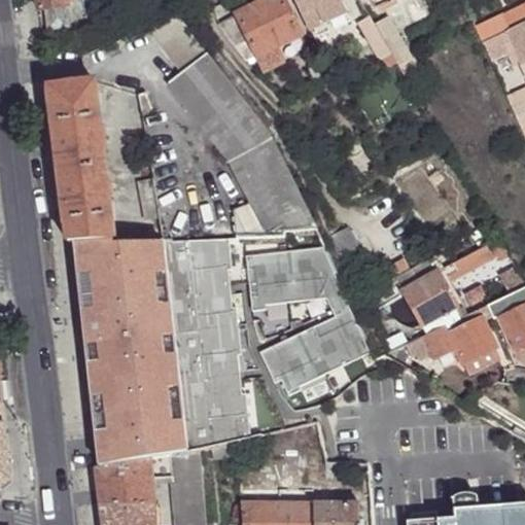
[(247,38),(256,53),(256,55),(275,45),(299,33),(282,0),(260,0),(234,12),(235,13),(247,38)]
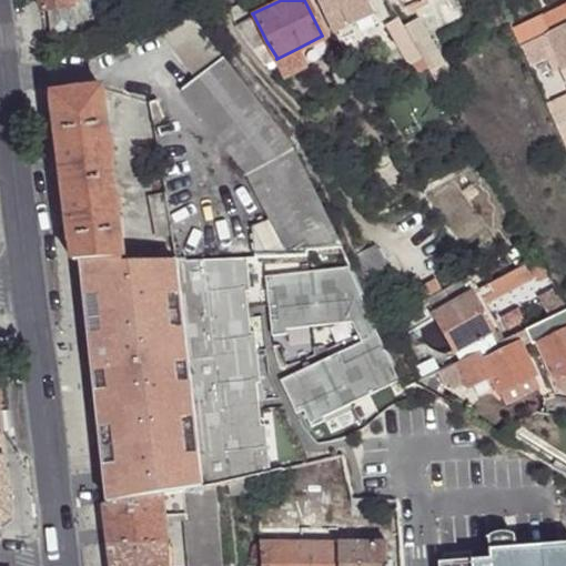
[(373,17),(364,0),(317,0),(334,33),(373,17)]
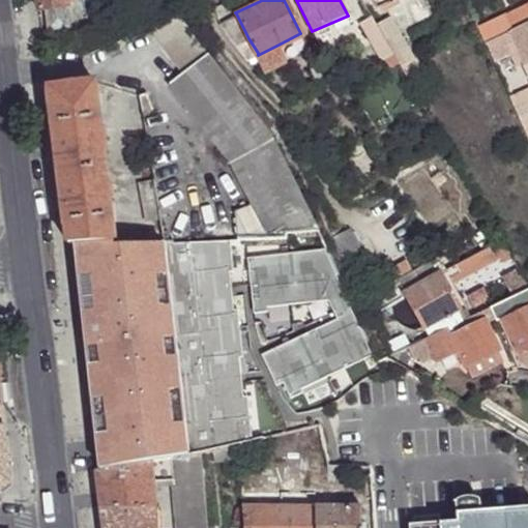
[(527,0),(510,9),(518,25),(527,20),(527,0)]
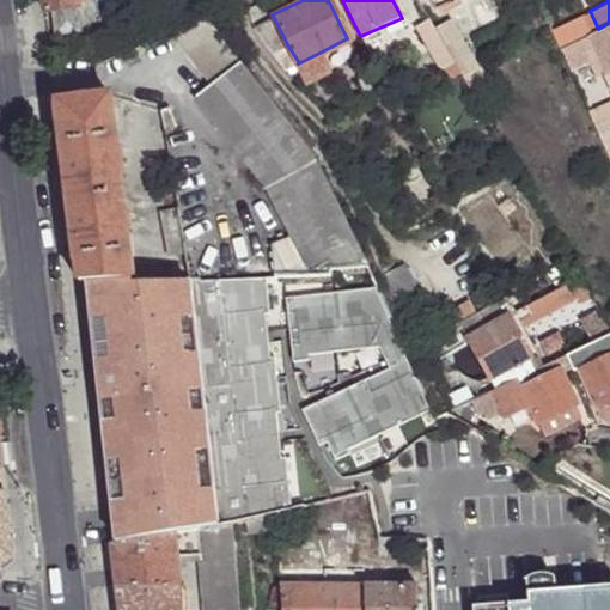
[(77,4),(52,8),(54,34),(80,31),(77,4)]
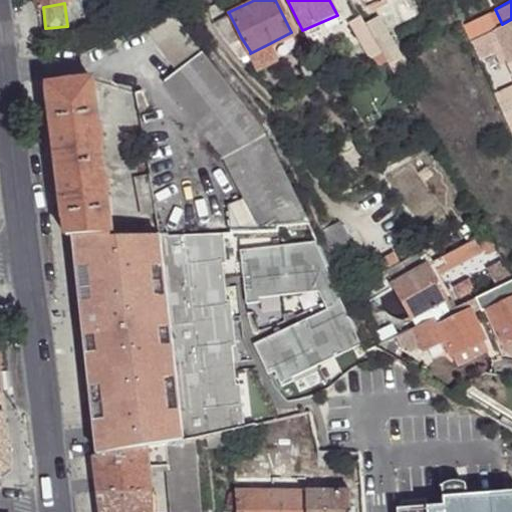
[(459,19),(468,40),(475,37),(492,28),(502,24),(495,9),(468,22),(466,16),(459,19)]
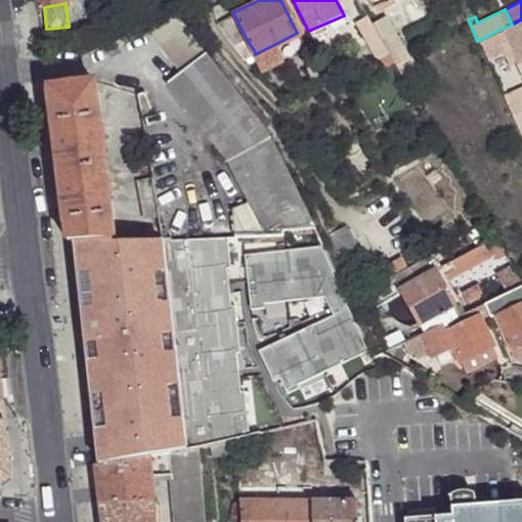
[(215,25),(231,44),(246,38),(233,13),(215,23),(215,25)]
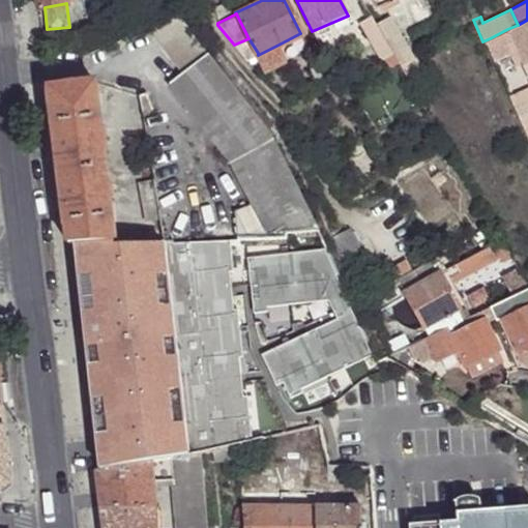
[(391,53),(386,45),(375,24),(374,22),(368,13),(355,22),(379,60),(391,53)]
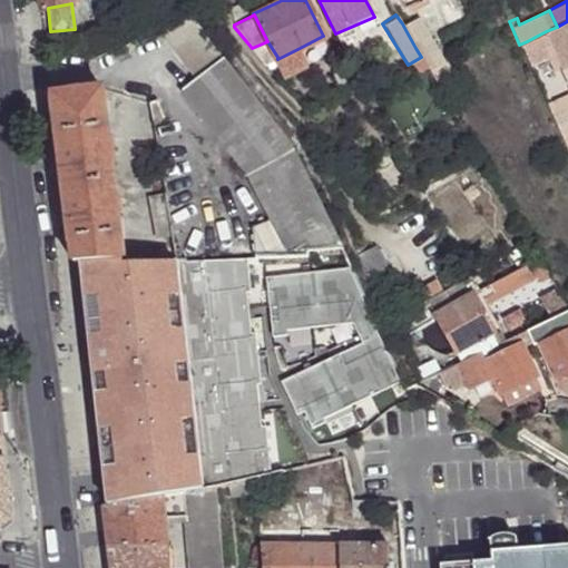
[(222,57),(191,17),(160,29),(194,78),(222,57)]
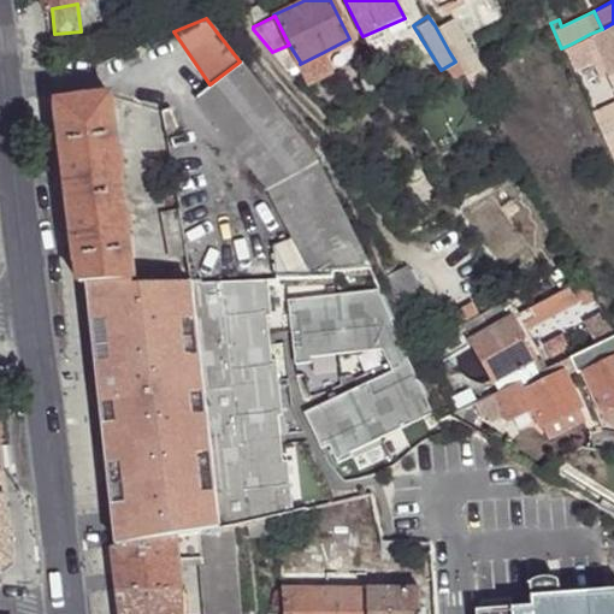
[(449,52),(466,42),(452,18),(436,28),(449,52)]
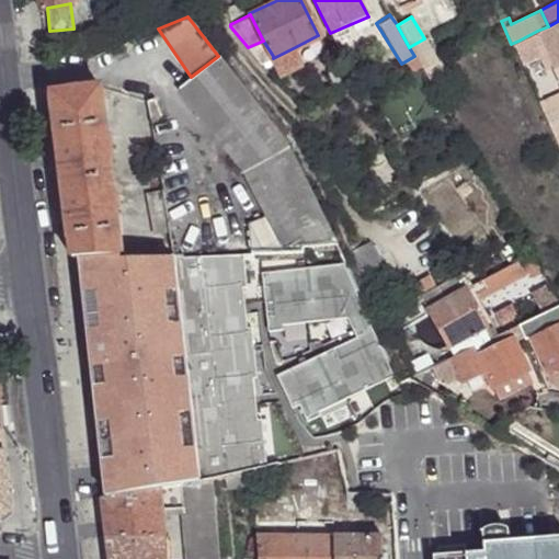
[(558,63),(558,21),(548,26),(537,31),(542,41),(554,66),(558,63)]
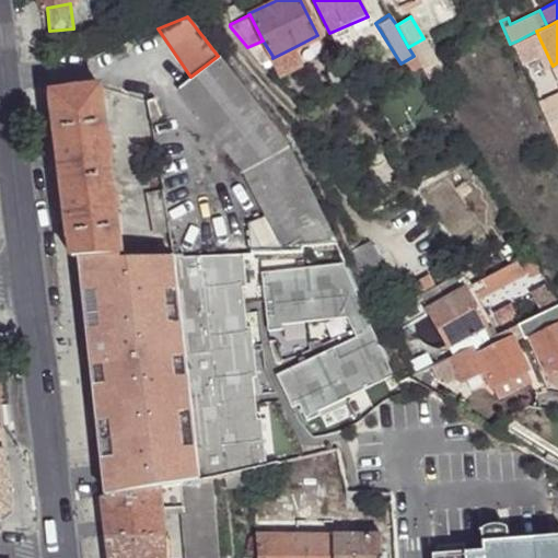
[(518,41),(524,53),(531,49),(532,45),(541,41),(536,31),(518,41)]
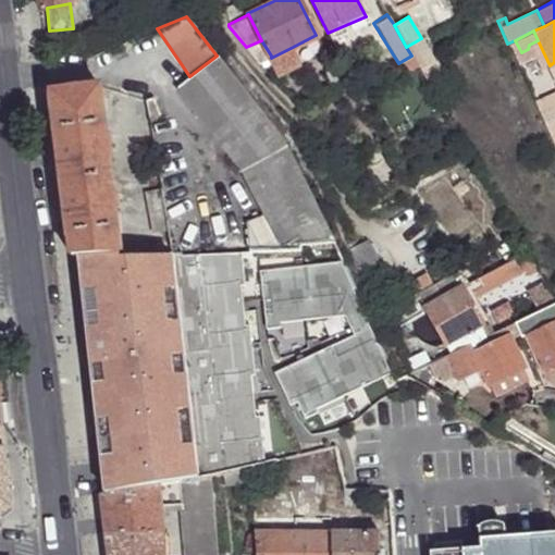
[(320,45),(316,35),(291,48),(296,57),(320,45)]
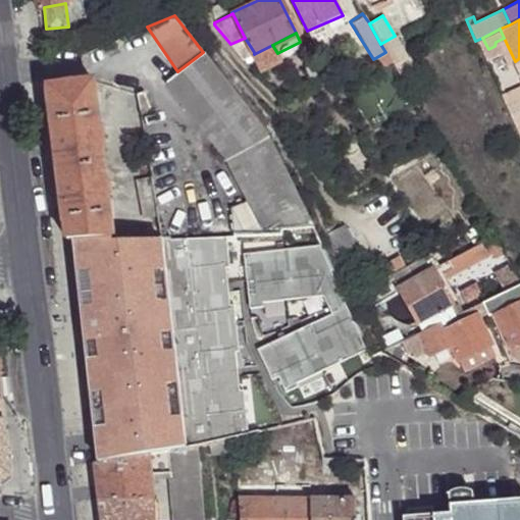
[(406,55),(395,36),(380,44),(385,52),(392,63),(406,55)]
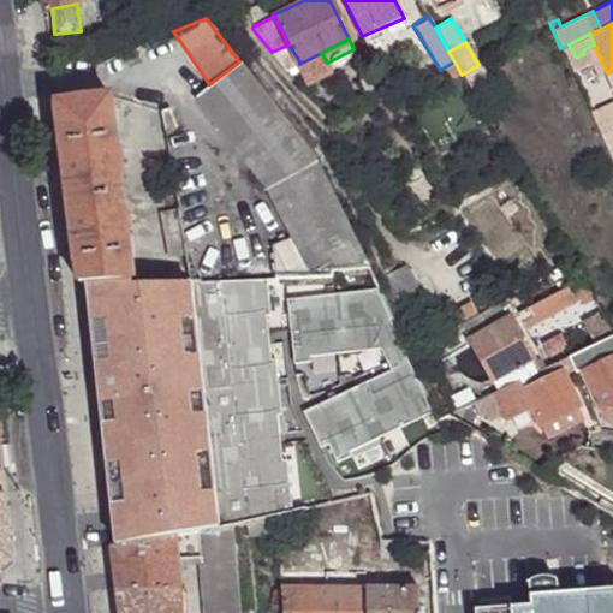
[(272,52),(285,67),(299,61),(289,45),(272,52)]
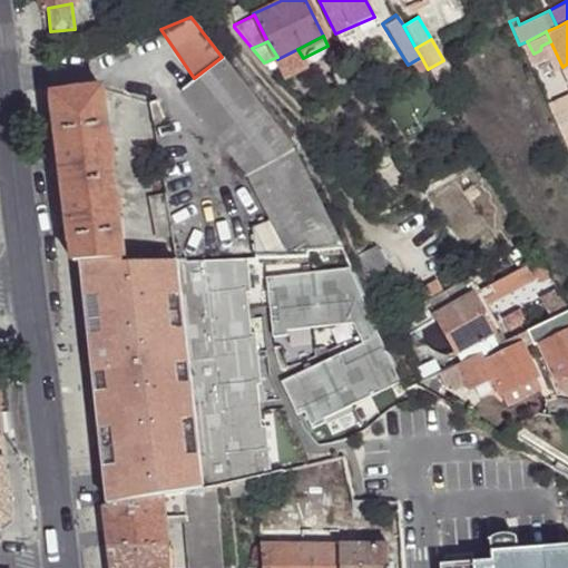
[(519,45),(525,58),(534,54),(527,41),(519,45)]
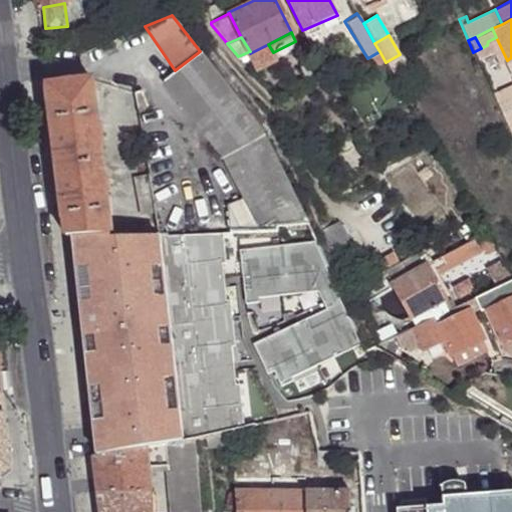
[(268,44),(250,53),(254,61),(273,52),(268,44)]
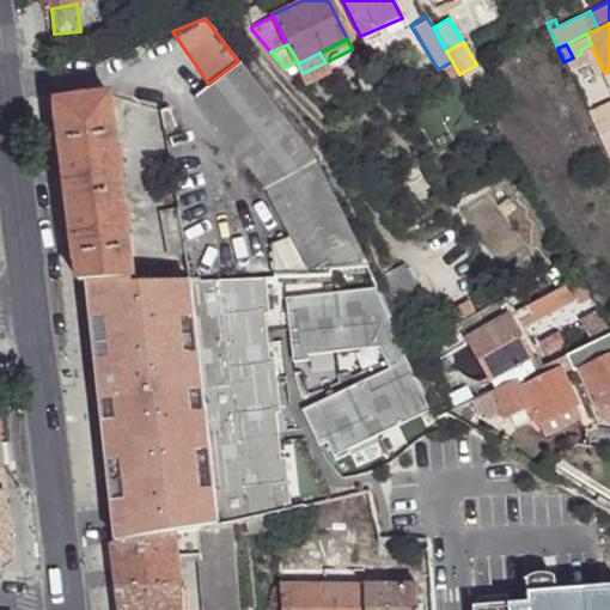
[(327,266),(364,264),(312,158),(238,61),(208,84),(193,96),(263,185),(288,233),(268,244),(272,273),(325,270),(327,266)]
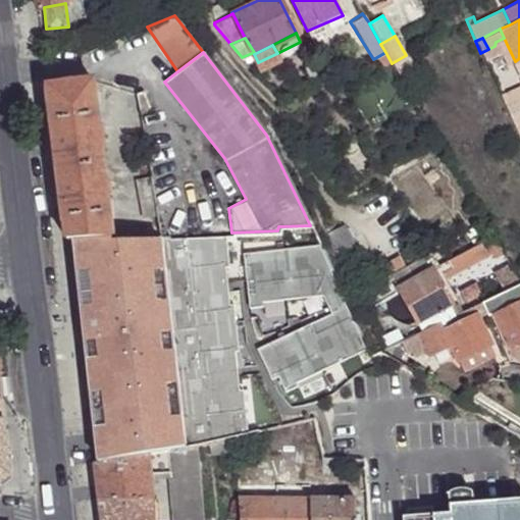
[(45,84),(56,166),(100,161),(99,146),(101,145),(99,128),(97,128),(90,79),(45,84)]
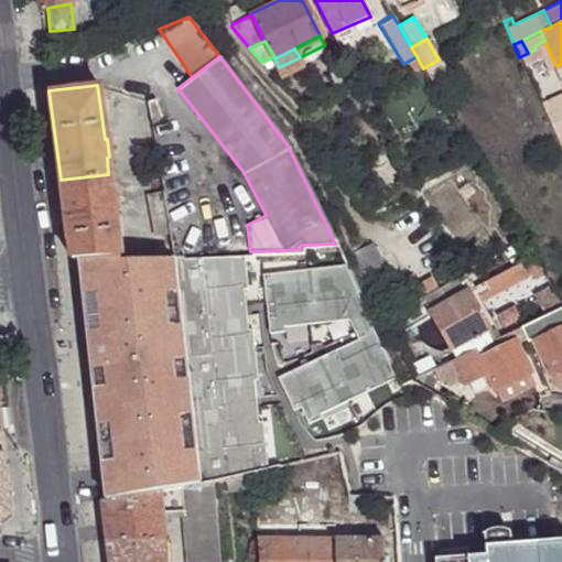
[(61,180),(69,256),(78,256),(118,252),(114,211),(116,211),(112,191),(110,191),(108,174),(61,180)]
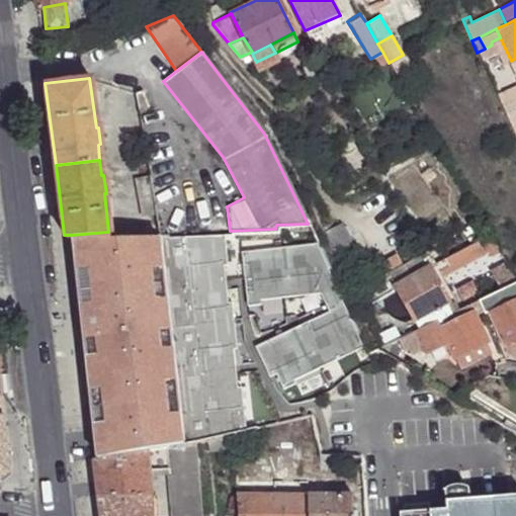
[(141,213),(154,211),(147,174),(133,177),(141,213)]
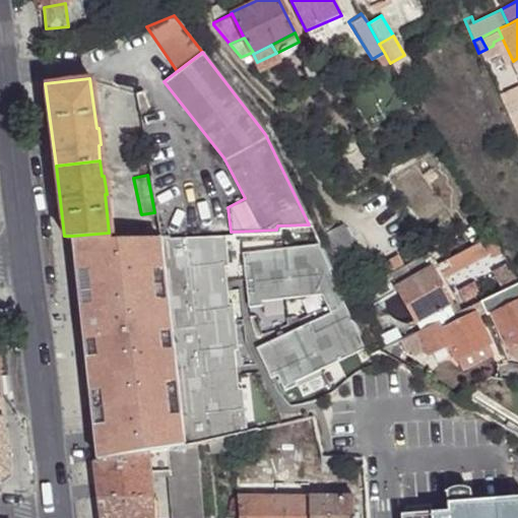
[(224,232),(159,234),(183,445),(195,442),(245,431),(241,385),(236,385),(232,348),(237,348),(232,301),(225,302),(221,267),(229,267),(224,232)]
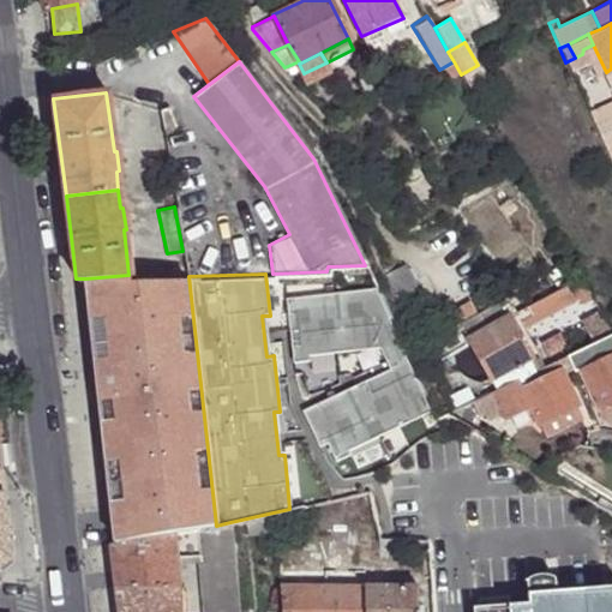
[(129,275),(85,279),(117,543),(174,533),(197,529),(216,526),(189,276),(129,281),(129,275)]
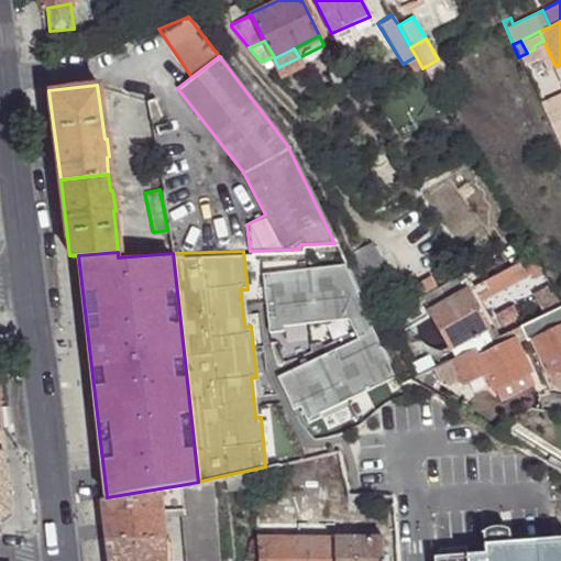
[(523,322),(560,305),(530,252),(472,286),(499,334),(518,326),(523,322)]
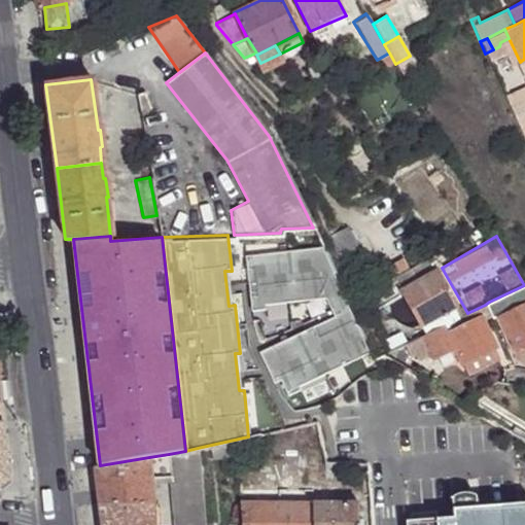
[(321,243),(244,252),(250,308),(264,309),(264,302),(324,295),(331,315),(256,348),(273,380),(280,378),(285,393),(301,389),(298,383),(371,349),(321,243)]
